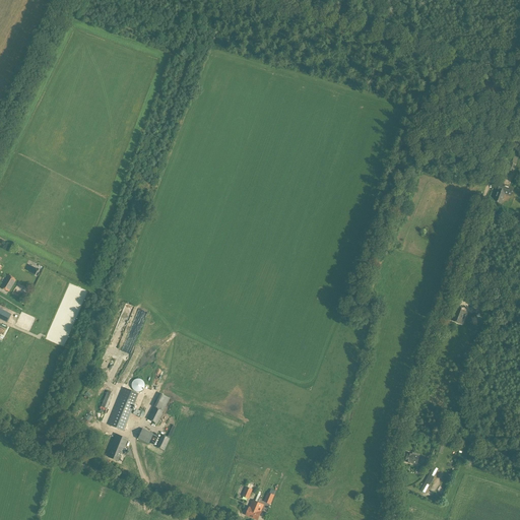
[(514,172),(516,165),(510,163),(508,170),(514,172)]
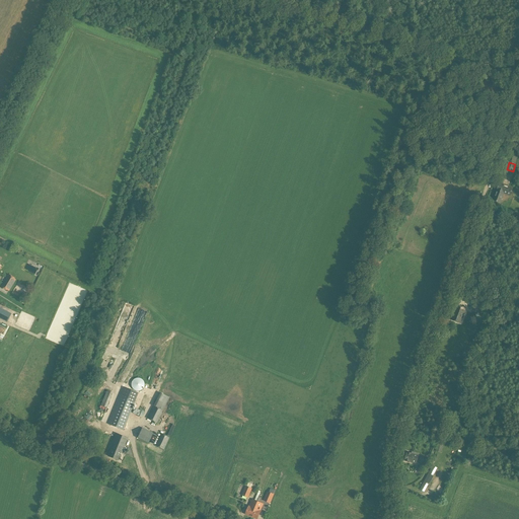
[(510,196),(513,189),(500,182),(497,191),(494,201),(500,203),(504,193),(510,196)]
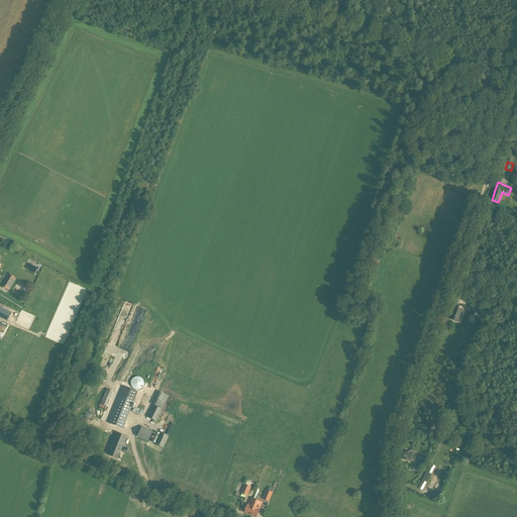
[(9,289),(15,279),(7,274),(1,284),(9,289)]
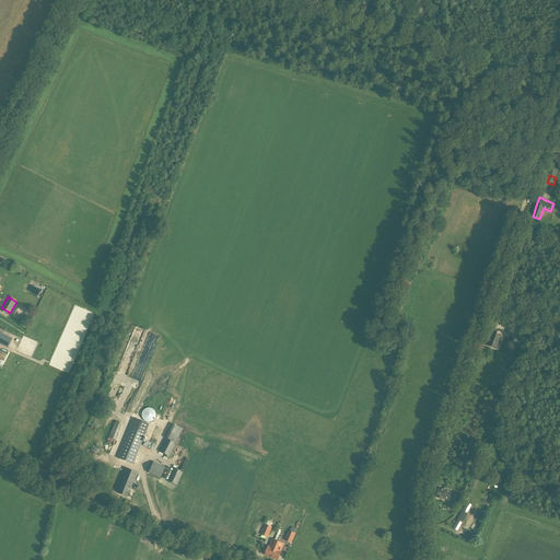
[(518,337),(521,330),(513,328),(511,334),(518,337)]
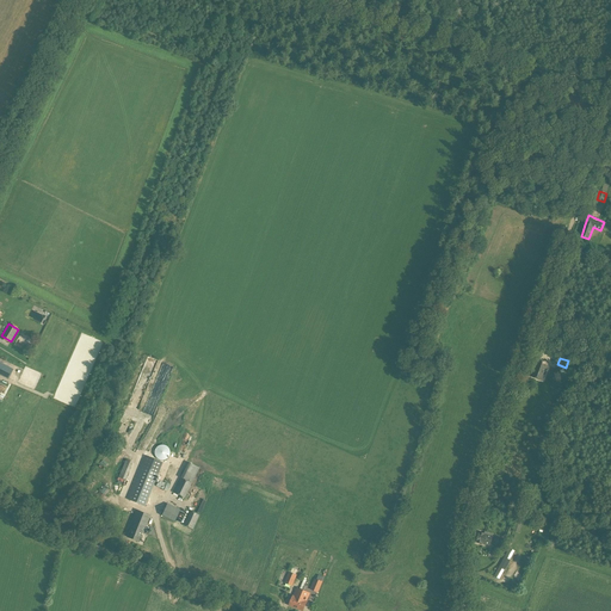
[(0,362),(0,375),(8,380),(13,370),(0,362)]
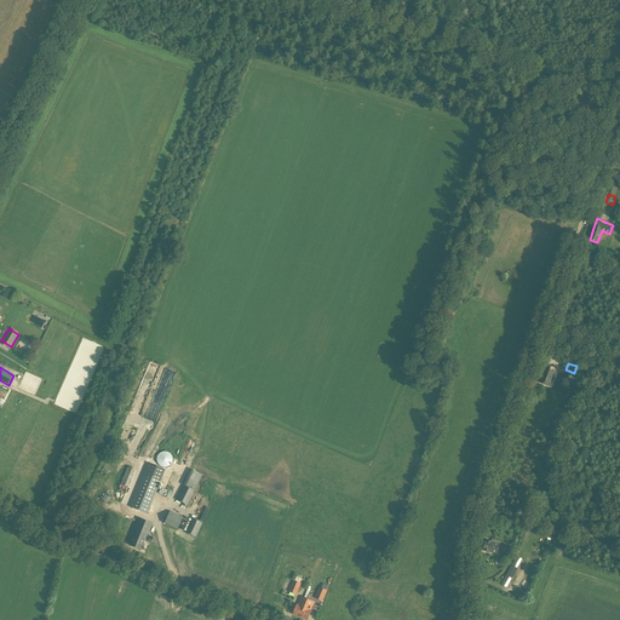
[(550,386),(556,371),(552,368),(549,367),(545,367),(539,382),(550,386)]
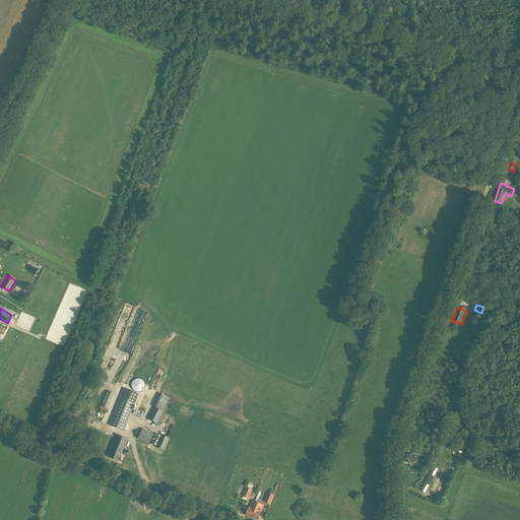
[(137,392),(138,392),(139,392),(139,391),(140,391),(141,391),(142,390),(143,389),(143,388),(144,388),(144,387),(144,386),(144,385),(144,384),(144,383),(143,382),(143,381),(142,381),(142,380),(141,380),(140,379),(139,379),(138,379),(137,379),(136,379),(135,379),(134,380),(133,380),(133,381),(132,382),(132,383),(131,384),(131,385),(131,386),(131,387),(132,387),(132,388),(132,389),(133,389),(133,390),(134,390),(134,391),(135,391),(136,392),(137,392)]
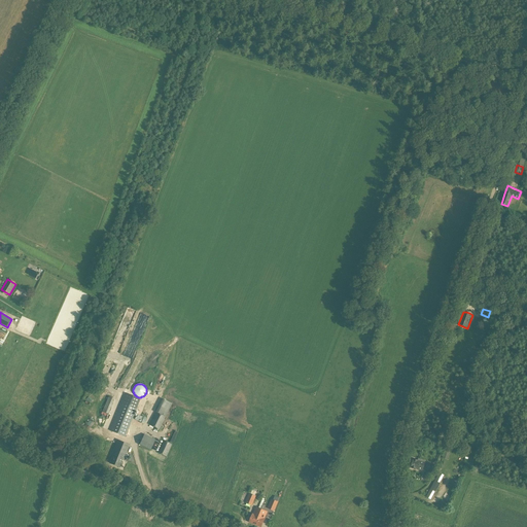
[(108,414),(114,398),(108,396),(102,412),(108,414)]
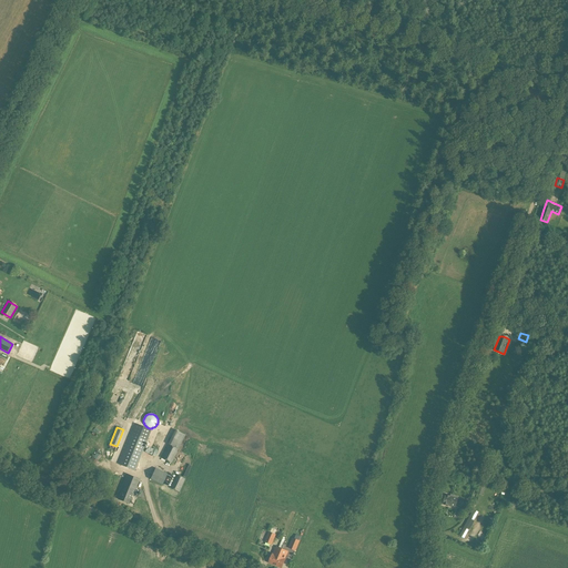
[(172,463),(178,449),(185,435),(175,429),(161,457),(172,463)]
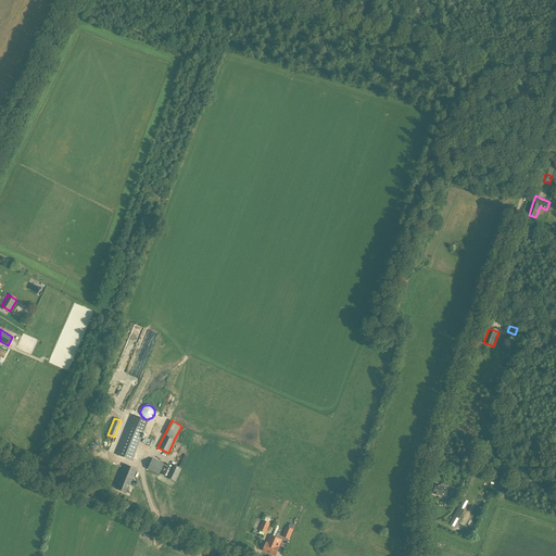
[(131,460),(144,430),(128,424),(116,454),(131,460)]
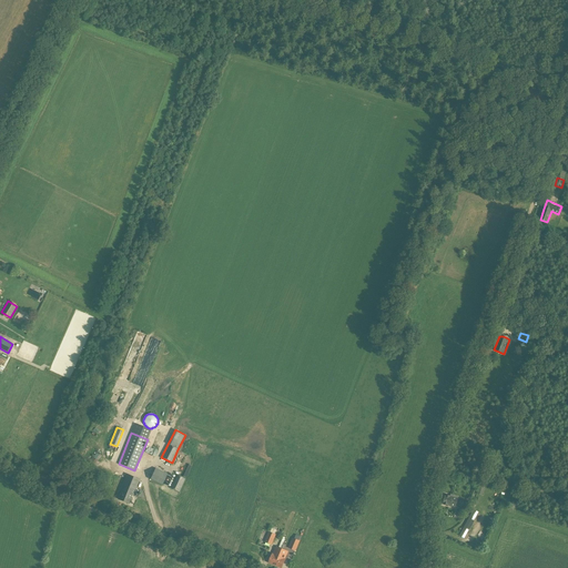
[(155,457),(158,452),(148,446),(145,452),(155,457)]
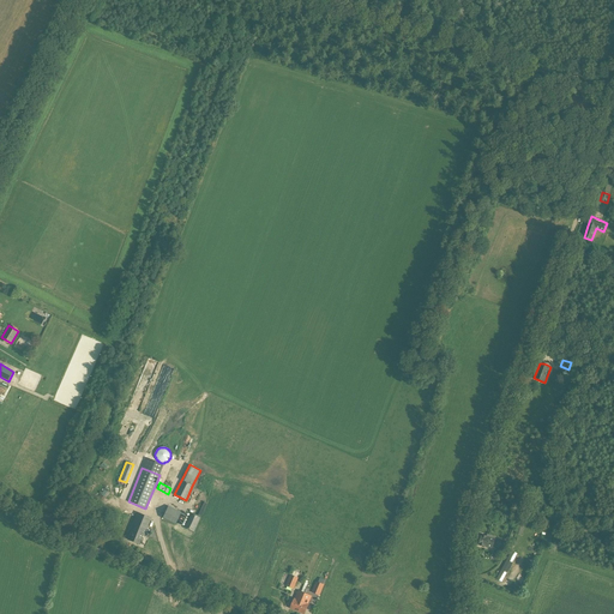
[(101,504),(110,493),(104,488),(96,499),(101,504)]
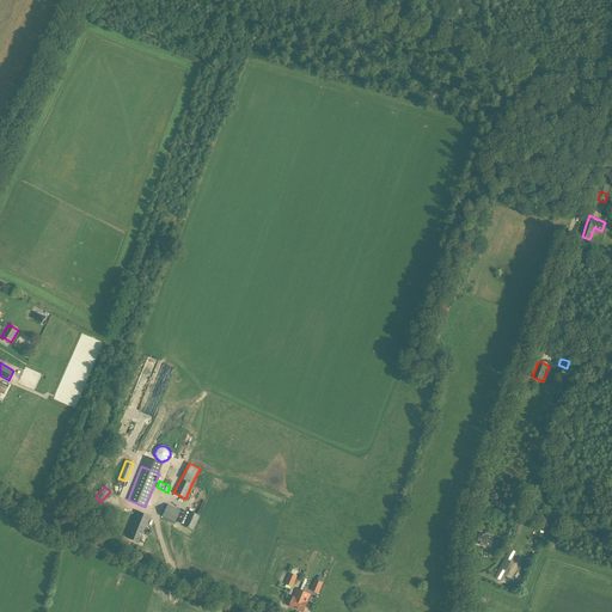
[(181,510),(167,505),(163,515),(167,518),(176,521),(181,510)]
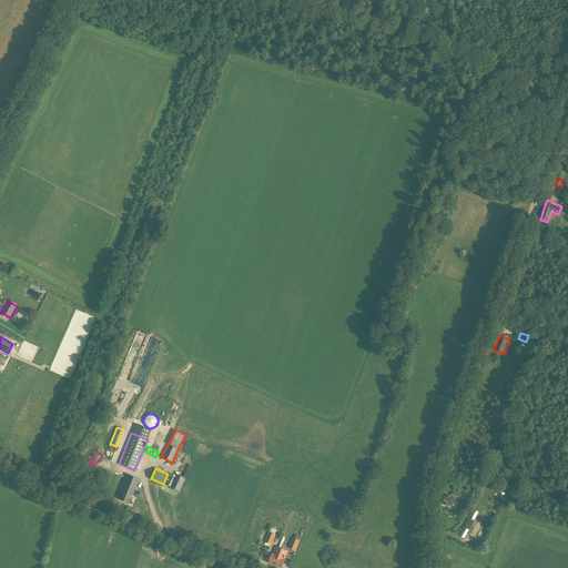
[(133,495),(139,480),(127,475),(120,490),(121,490),(118,499),(129,504),(132,495),(133,495)]
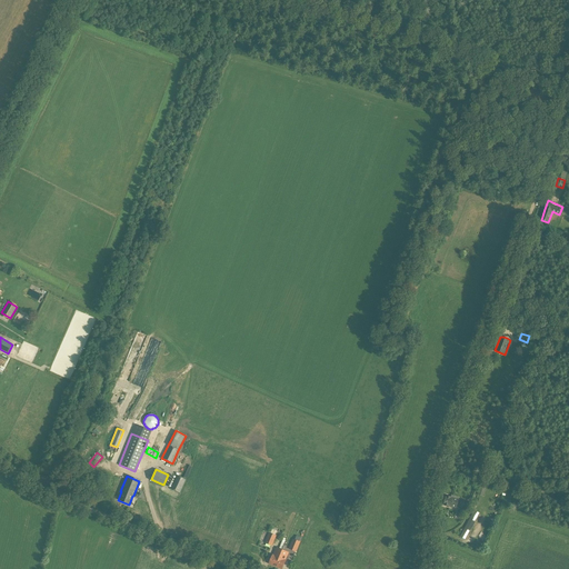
[(179,492),(186,480),(176,476),(170,488),(179,492)]
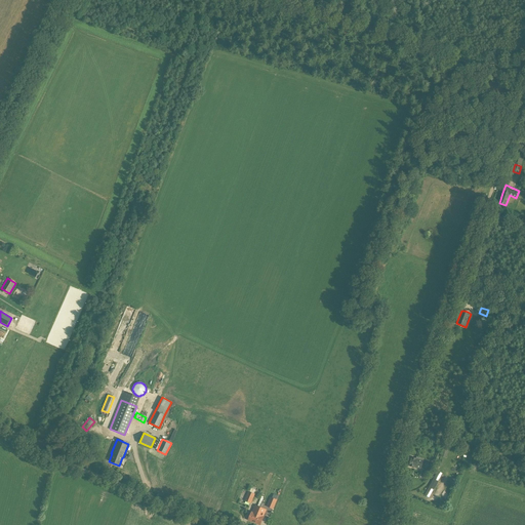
[(421,469),(423,460),(412,457),(410,466),(421,469)]
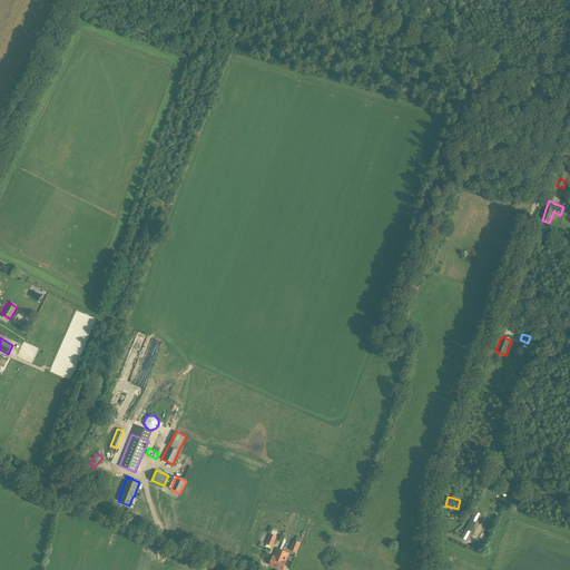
[(480,514),(475,512),(461,537),(467,540),(480,514)]
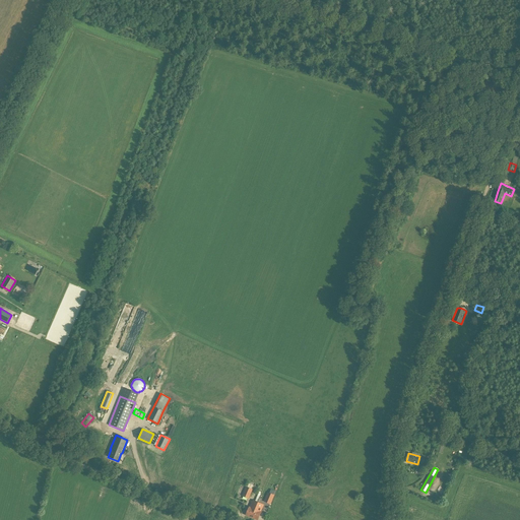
[(271,502),(273,496),(266,493),(263,501),(269,503),(270,502),(271,502)]
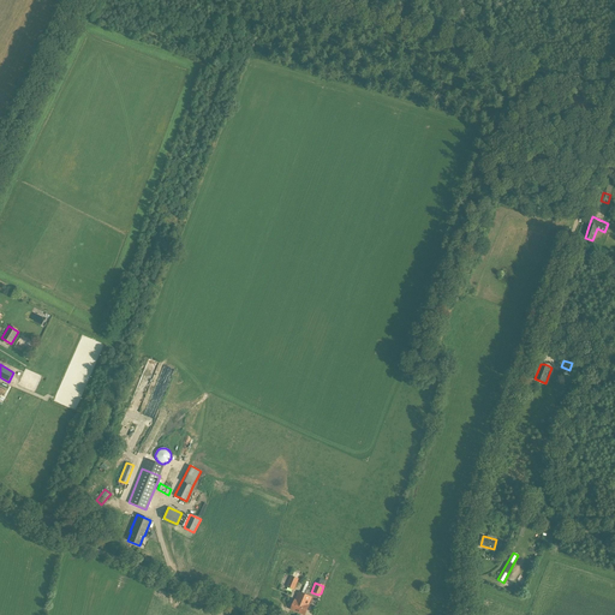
[(298,611),(305,595),(299,592),(296,601),(294,599),(291,609),(298,611)]
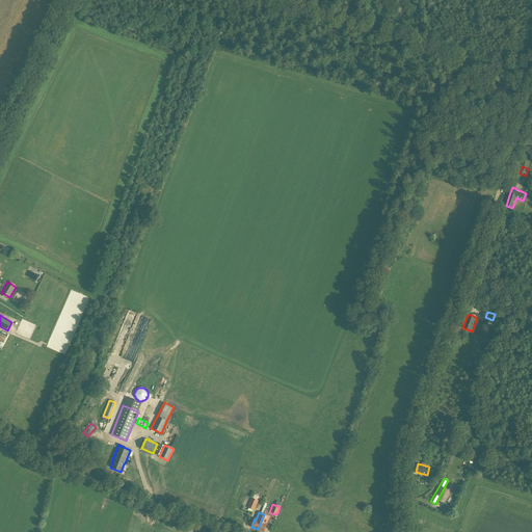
[(264,531),(267,524),(266,524),(269,516),(264,514),(258,529),(264,531)]
